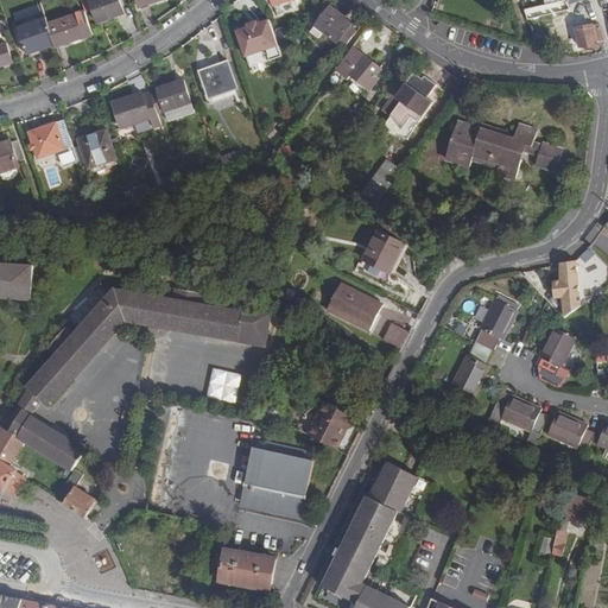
[(126,14),(120,0),(96,0),(93,1),(100,24),(126,14)]
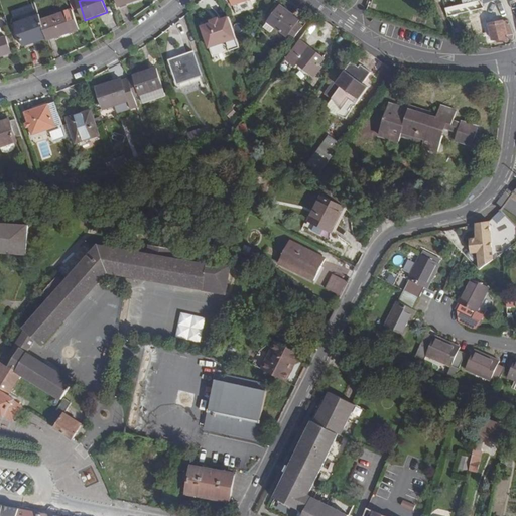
[(488,13),(501,9),(498,0),(496,0),(483,5),(481,3),(480,1),(467,4),(465,5),(467,14),(485,8),(488,13)]
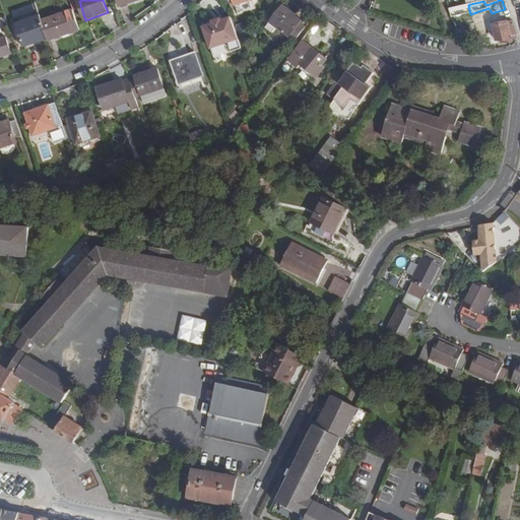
[(302,18),(282,5),(270,22),(296,40),(306,25),(300,20),(302,18)]
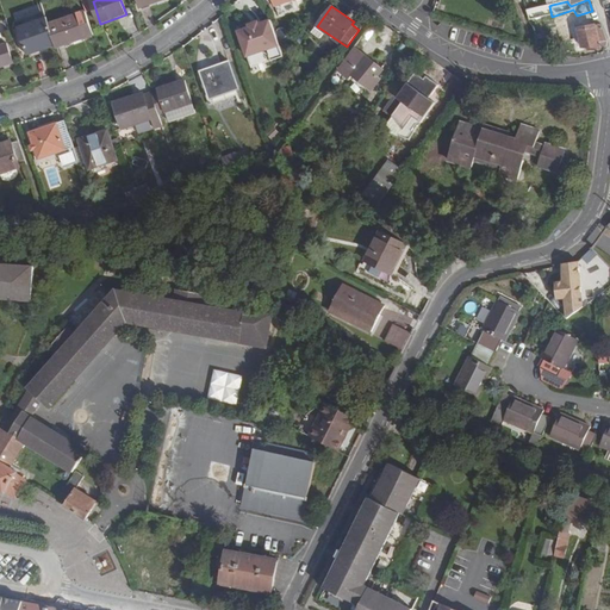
[(78,18),(51,27),(58,48),(60,50),(86,41),(78,18)]
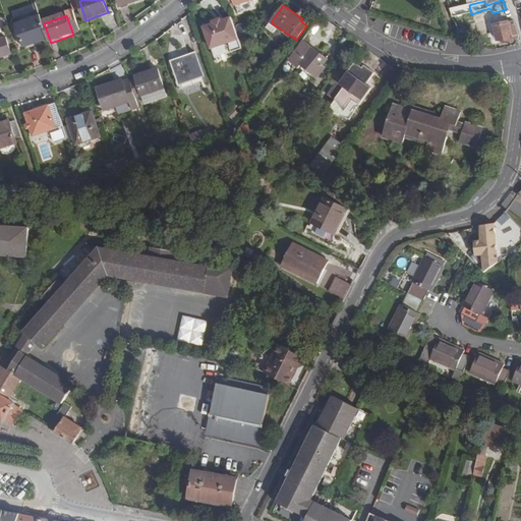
[(494,18),(498,40),(519,41),(520,36),(514,20),(505,22),(504,16),(494,18)]
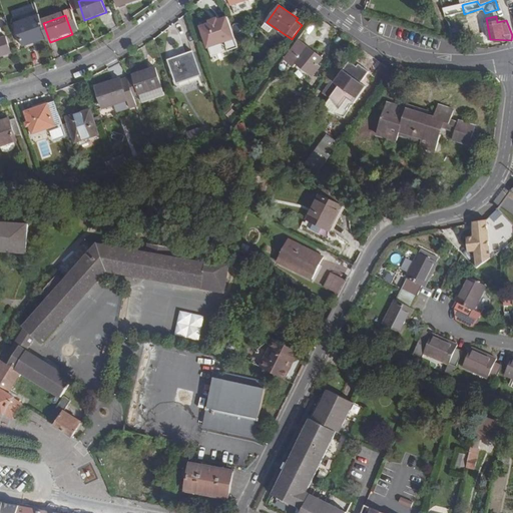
[(17,28),(25,49),(49,40),(43,23),(41,19),(17,28)]
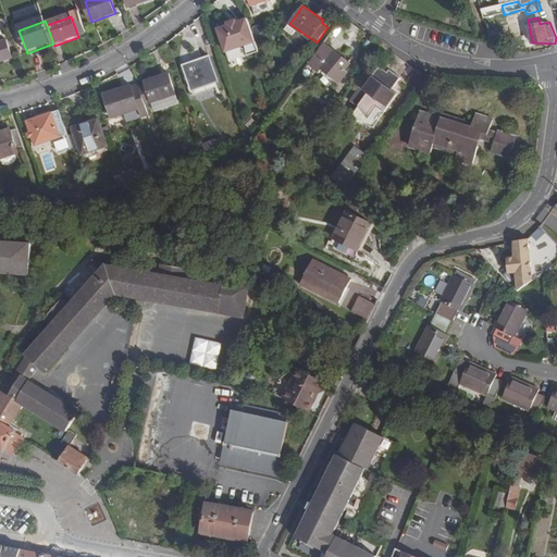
[(248,58),(259,53),(247,22),(219,32),(226,54),(240,50),(246,52),(248,58)]
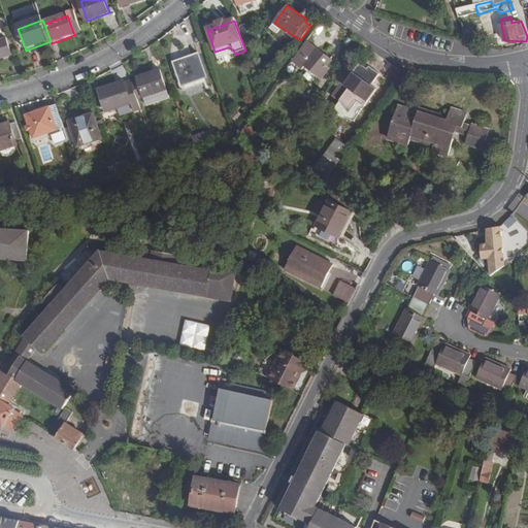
[(5,37),(0,38),(0,58),(11,54),(5,37)]
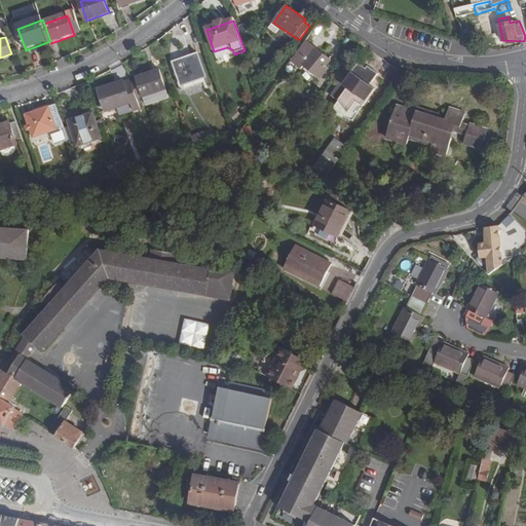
[(320,48),(307,39),(293,59),(305,68),(307,65),(320,48)]
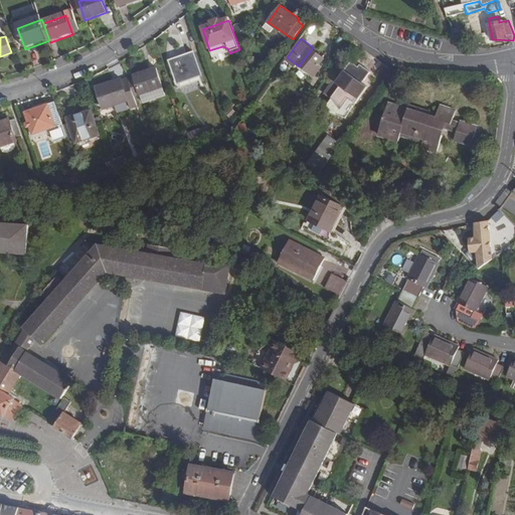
[(319,76),(330,60),(313,47),(301,63),(319,76)]
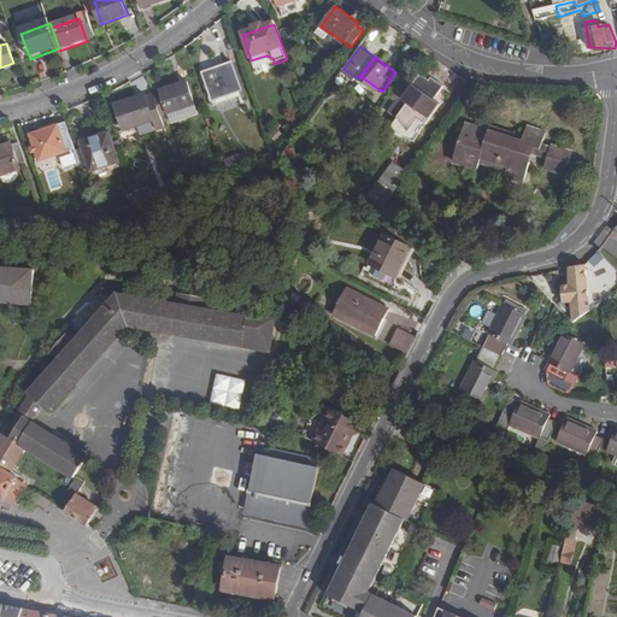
[(242,93),(234,68),(205,77),(215,103),(242,93)]
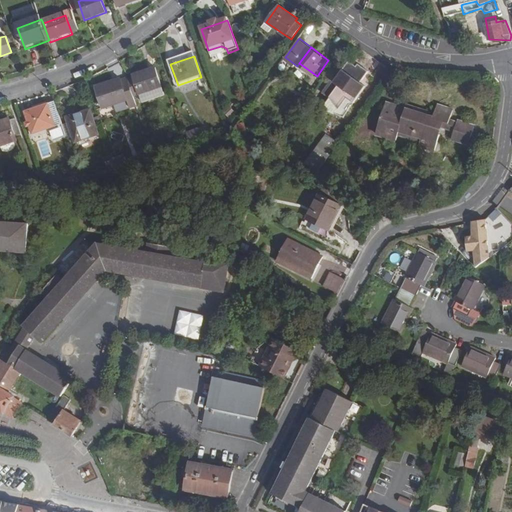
[(329,99),(321,111),(342,118),(364,87),(359,84),(368,72),(357,65),(355,67),(349,62),(334,84),(331,82),(322,94),(329,99)]
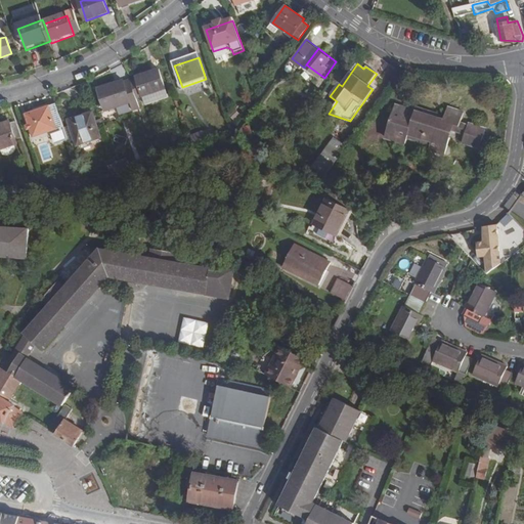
[(165,90),(159,71),(136,78),(142,97),(165,90)]
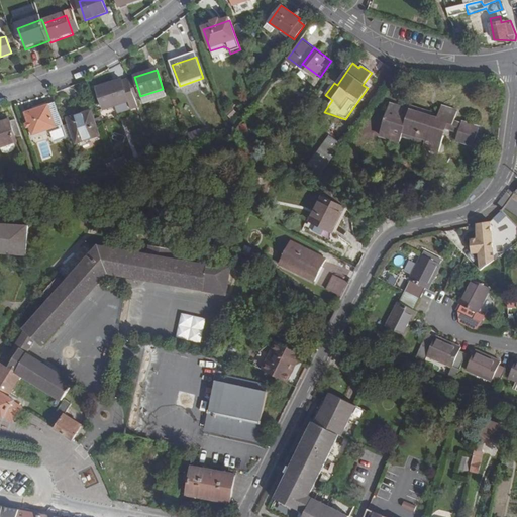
[(129,105),(122,84),(98,92),(105,113),(129,105)]
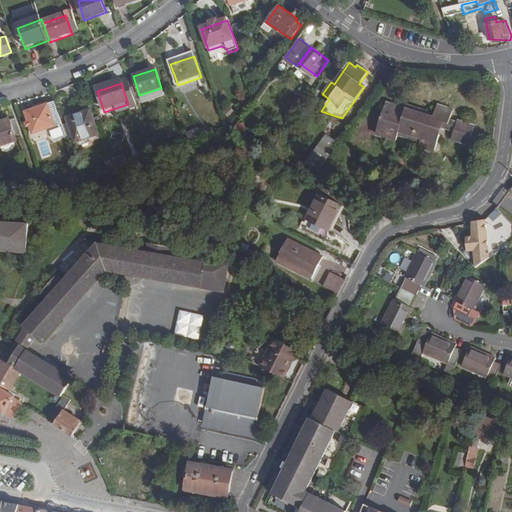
[(66,138),(54,104),(26,114),(34,136),(52,130),(56,142),(66,138)]
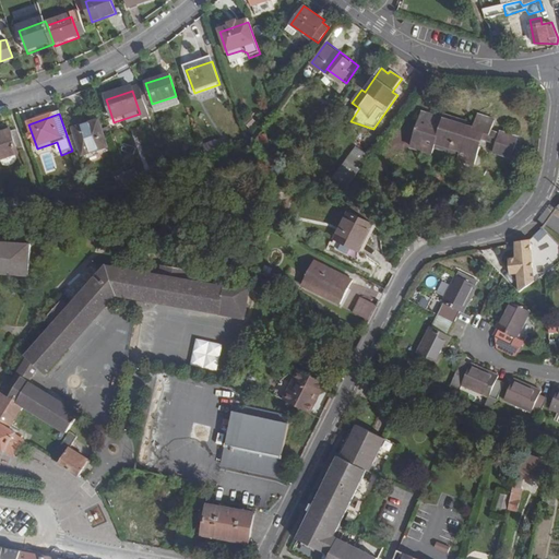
[(423,127),(413,126),(408,156),(429,159),(430,150),(447,152),(447,150),(455,151),(454,159),(472,162),(474,144),(468,143),(470,134),(486,137),(485,145),(502,147),(504,129),(494,128),(494,129),(485,128),(487,117),(468,114),(467,129),(449,126),(450,122),(431,119),(431,123),(424,122),(423,127)]
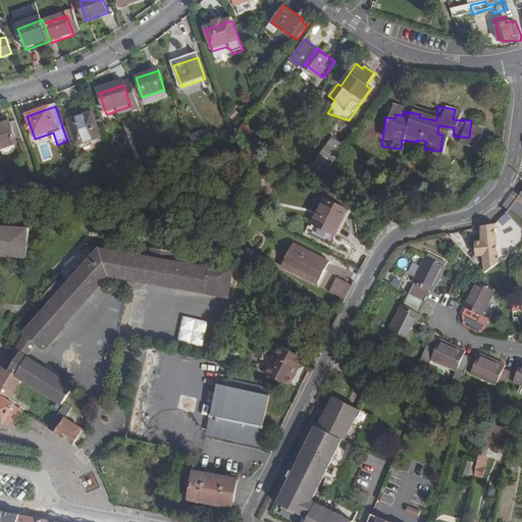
[(99,134),(90,107),(66,116),(75,142),(99,134)]
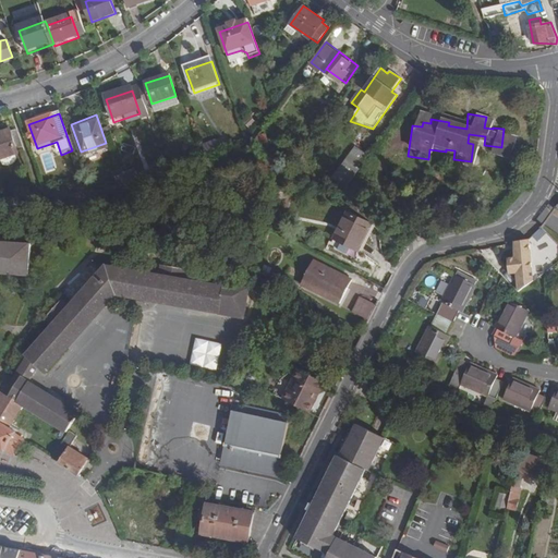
[(8,126),(0,129),(0,155),(16,150),(8,126)]
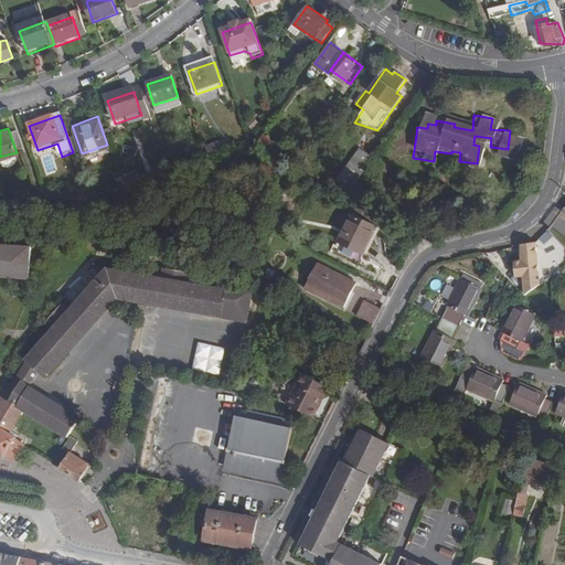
[(265,151),(275,148),(267,129),(259,139),(260,140),(265,151)]
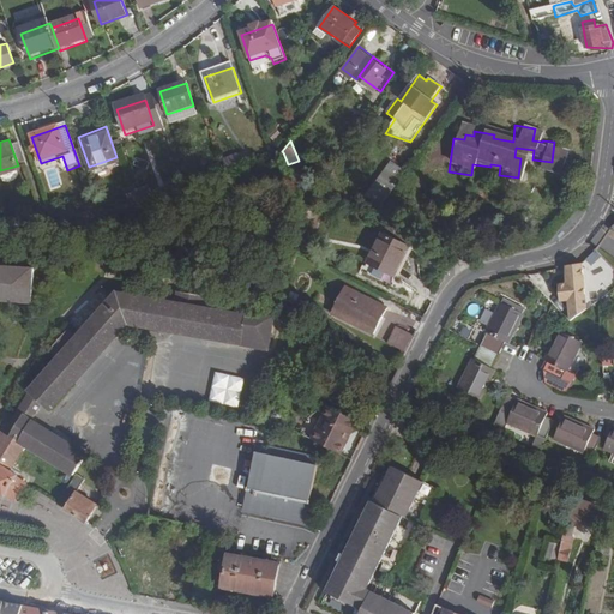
[(369,191),(384,202),(404,173),(390,163),(369,191)]
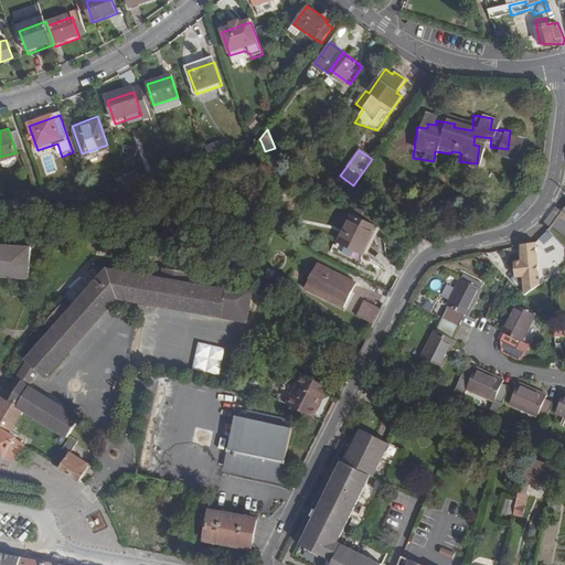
[(89,198),(87,190),(80,192),(82,201),(89,198)]
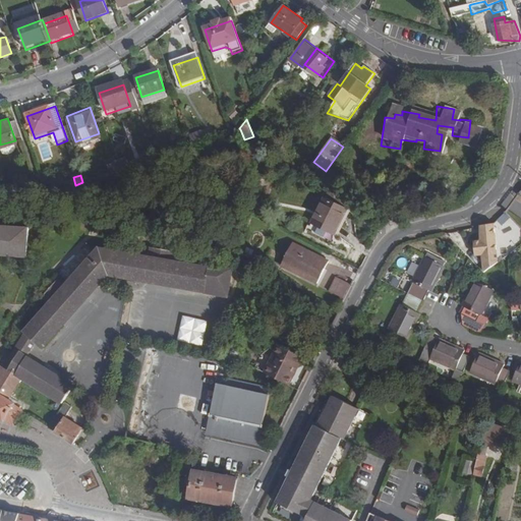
[(73,177),(64,181),(66,188),(75,185),(73,177)]
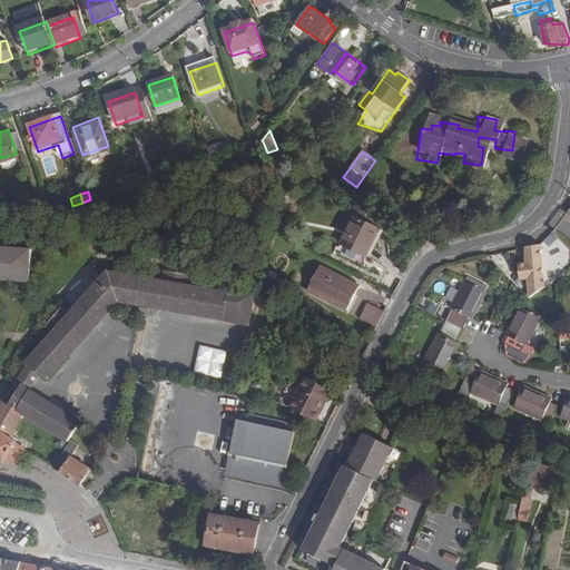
[(361,207),(355,217),(383,232),(386,226),(361,207)]
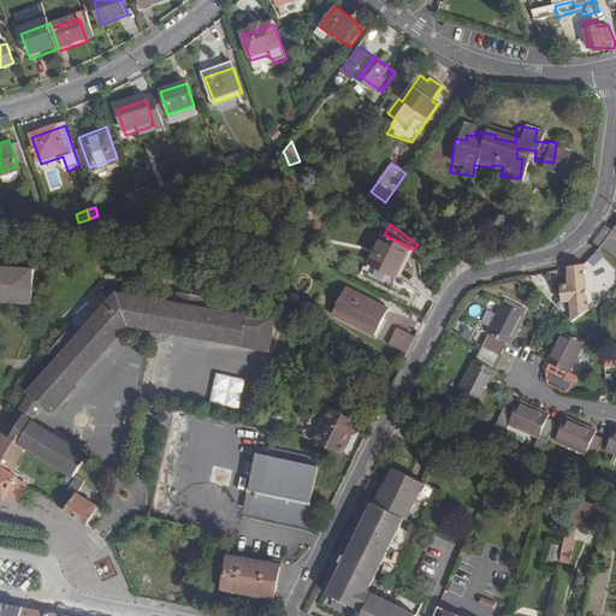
[(384,235),(369,265),(398,279),(414,250),(384,235)]
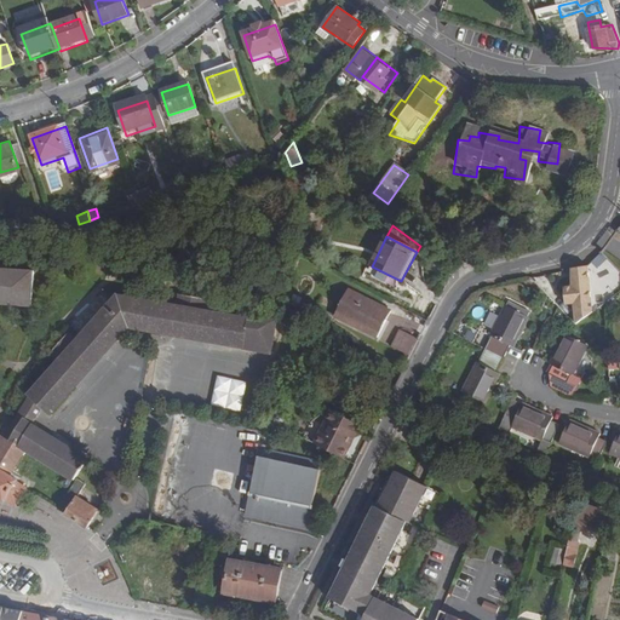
[(0,303),(29,305),(32,269),(0,267),(0,303)]
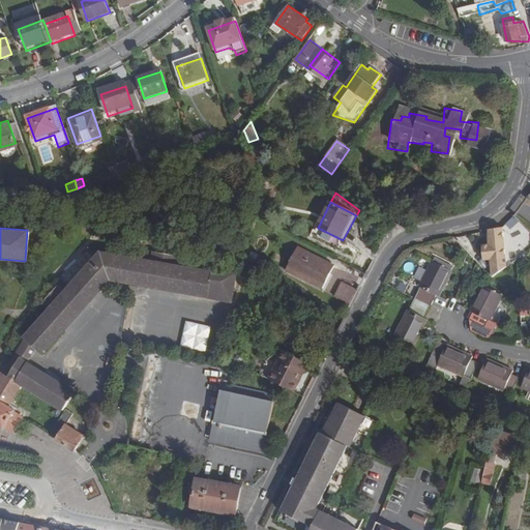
[(498,260),(506,258),(500,228),(488,231),(495,265),(499,264),(498,260)]
